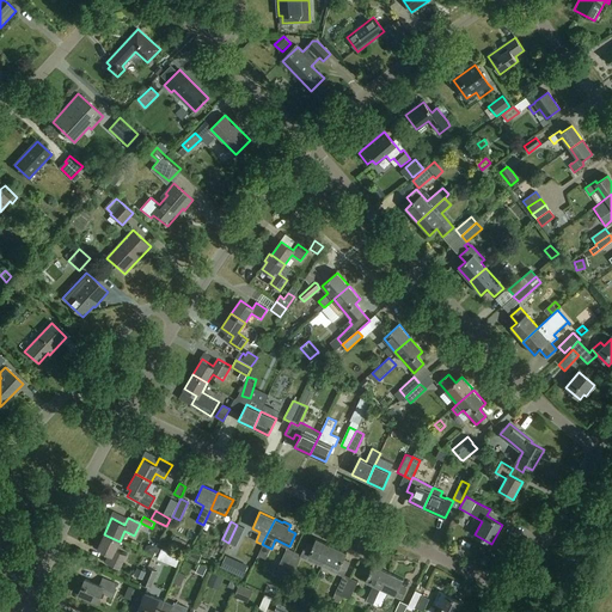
[(237,525),(228,543),(237,546),(245,528),(237,525)]
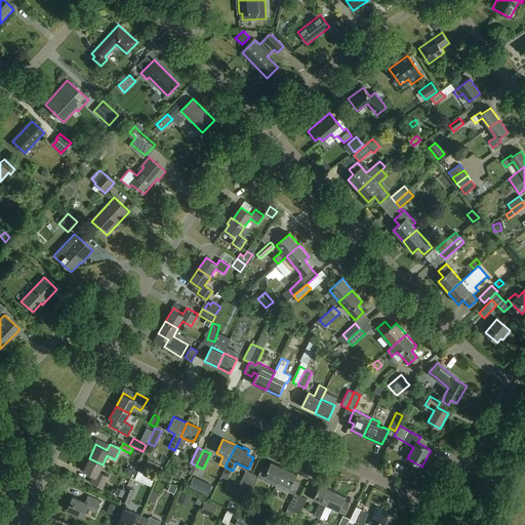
[(98,473),(103,465),(89,458),(83,471),(95,477),(92,482),(103,486),(107,477),(98,473)]
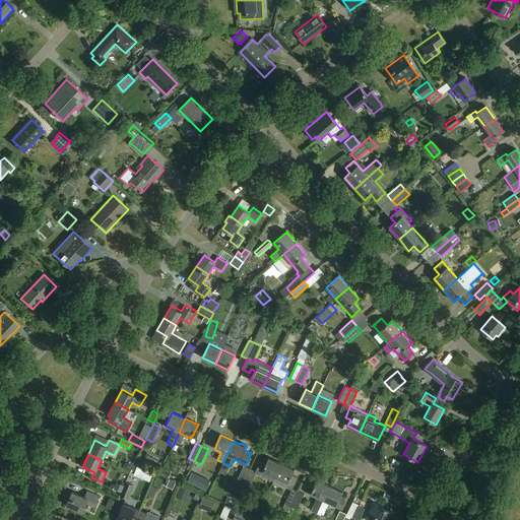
[(261,461),(256,471),(255,472),(256,472),(273,481),(281,463),(269,457),(266,463),(261,461)]
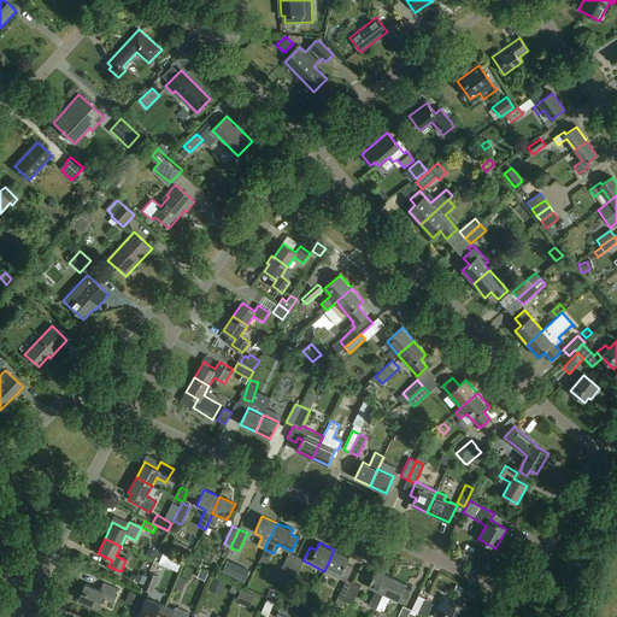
[(148,550),(146,556),(154,559),(158,551),(153,548),(148,550)]
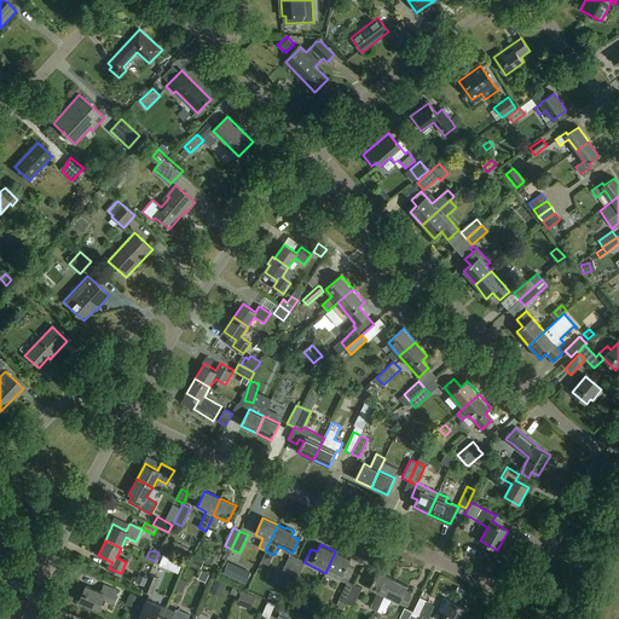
[(325,573),(347,583),(347,582),(353,570),(347,566),(351,559),(335,551),(325,573)]
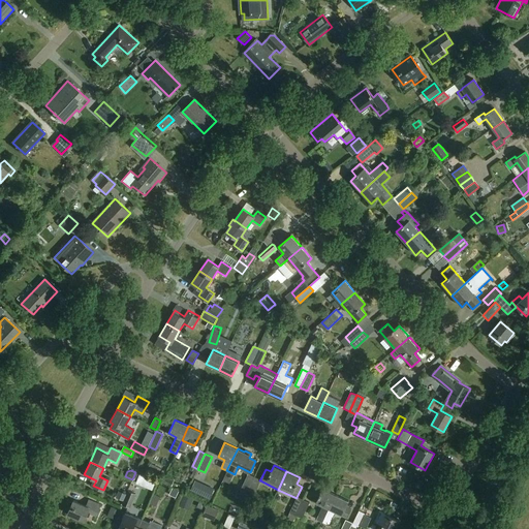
[(136,484),(145,487),(149,477),(141,473),(136,484)]
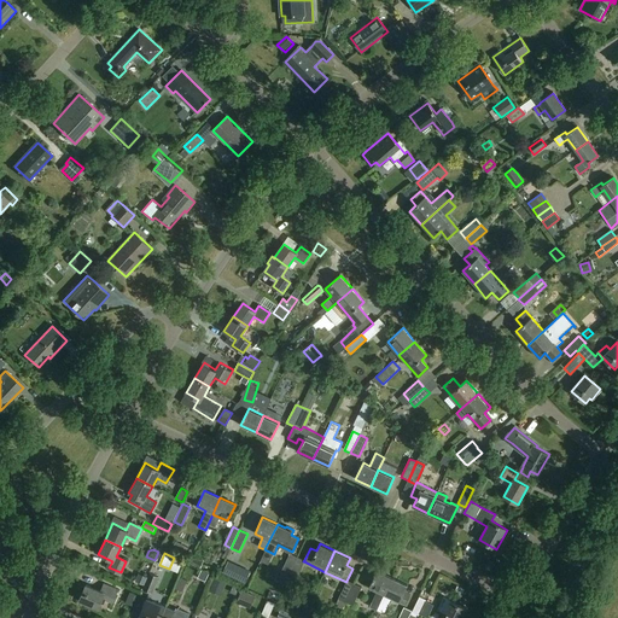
[(281,572),(289,575),(297,557),(290,554),(281,572)]
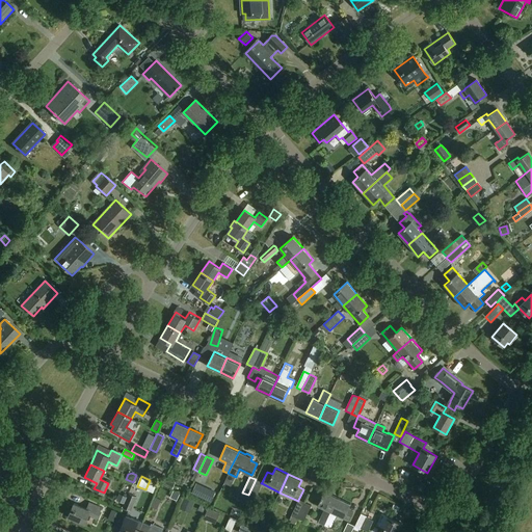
[(163,484),(170,488),(173,483),(165,479),(163,484)]
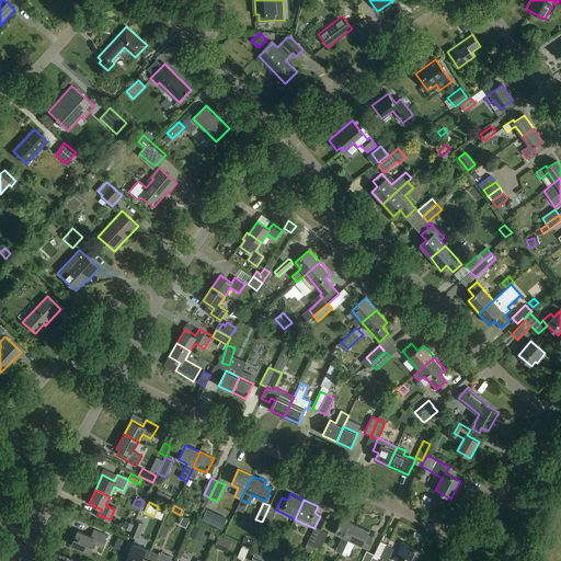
[(275,510),(276,508),(270,505),(262,522),(268,525),(276,510),(275,510)]
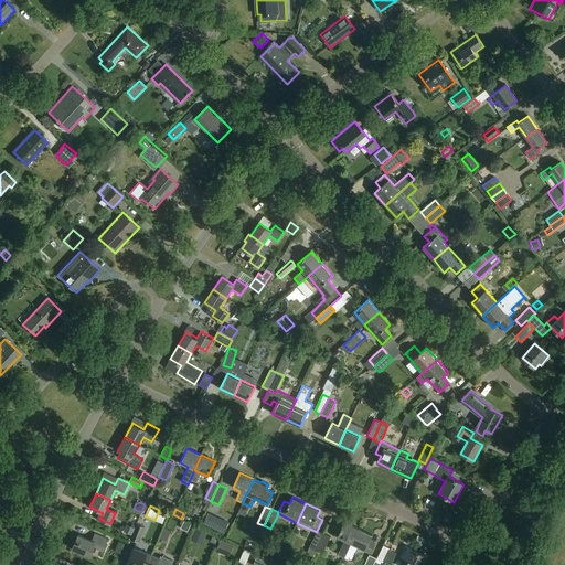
[(183,526),(191,530),(194,521),(187,518),(183,526)]
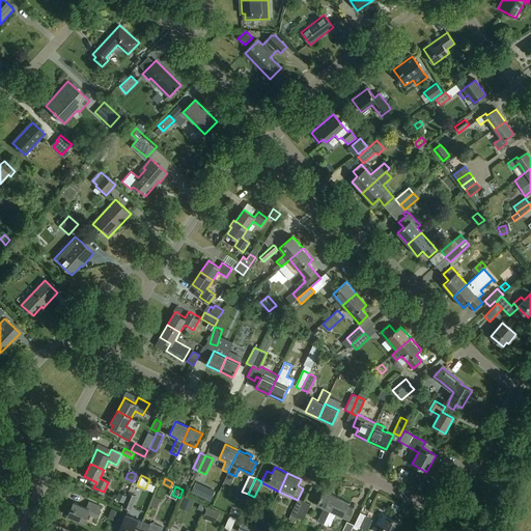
[(206,486),(200,498),(211,502),(216,491),(206,486)]
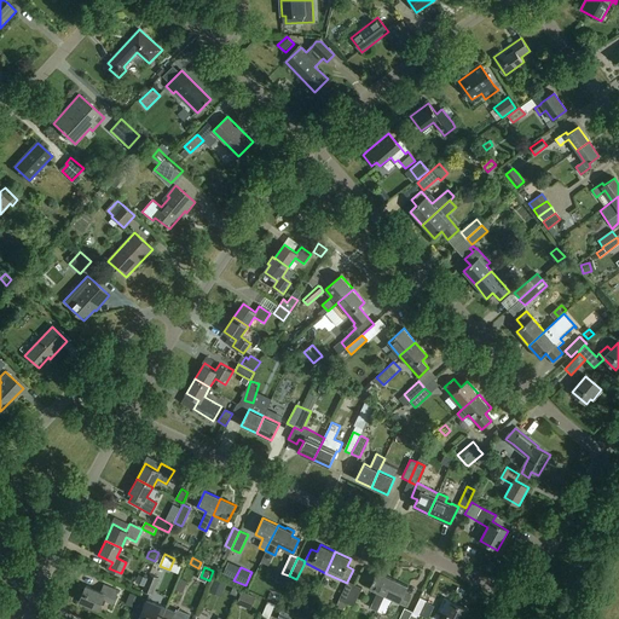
[(370,589),(377,593),(371,607),(379,611),(385,596),(393,579),(377,572),(370,589)]
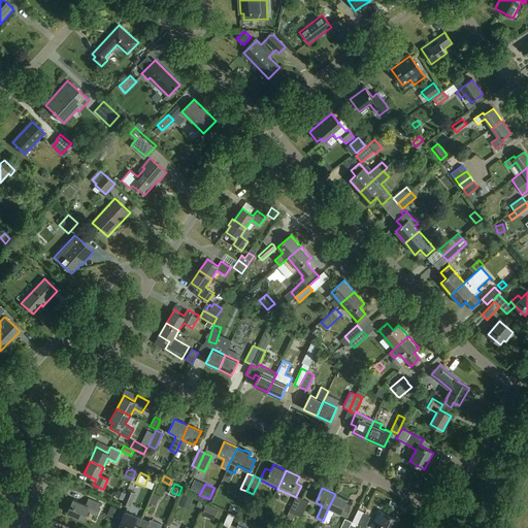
[(117,496),(124,499),(126,493),(119,490),(117,496)]
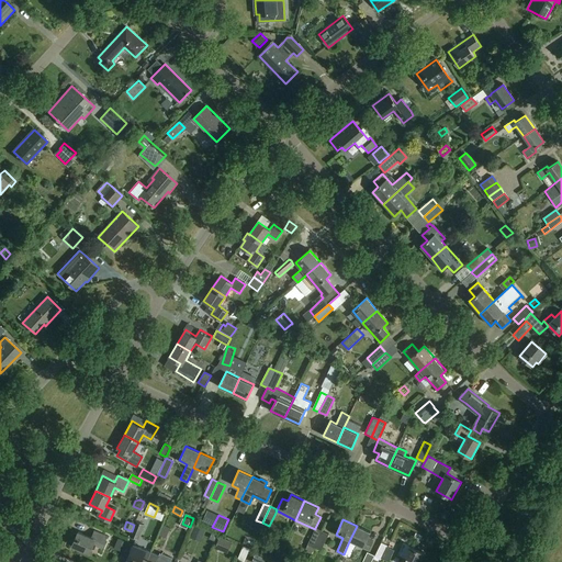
[(136,521),(134,525),(132,531),(130,536),(138,540),(145,525),(136,521)]
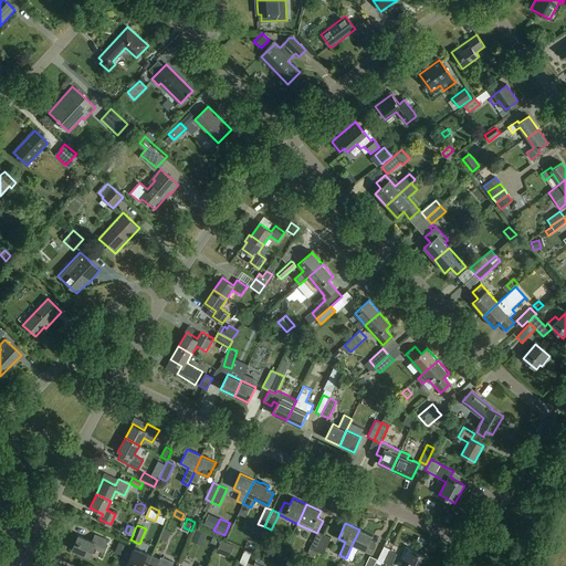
[(167,542),(171,532),(165,530),(160,540),(167,542)]
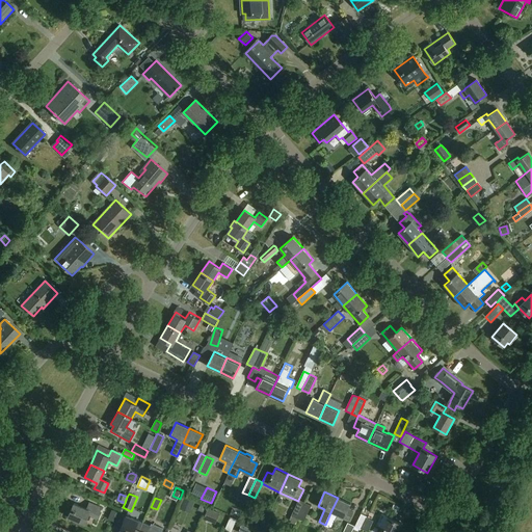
[(194,502),(185,498),(181,507),(191,510),(194,502)]
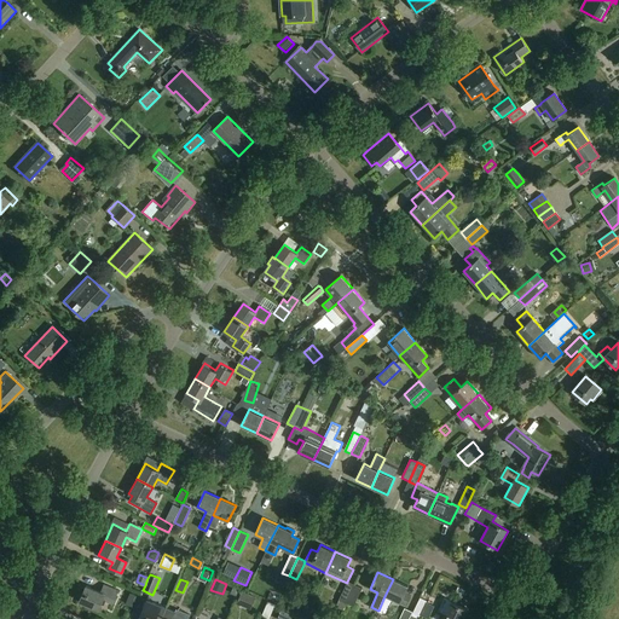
[(392,600),(400,603),(406,606),(411,596),(405,594),(409,586),(393,579),(385,596),(379,611),(386,613),(392,600)]
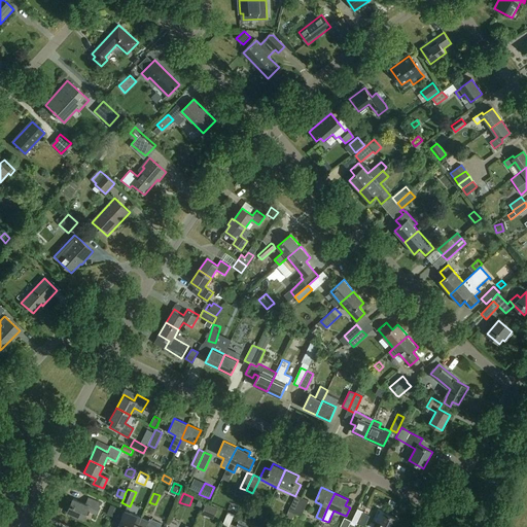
[(295,495),(295,496),(289,511),(294,514),(302,498),(295,495)]
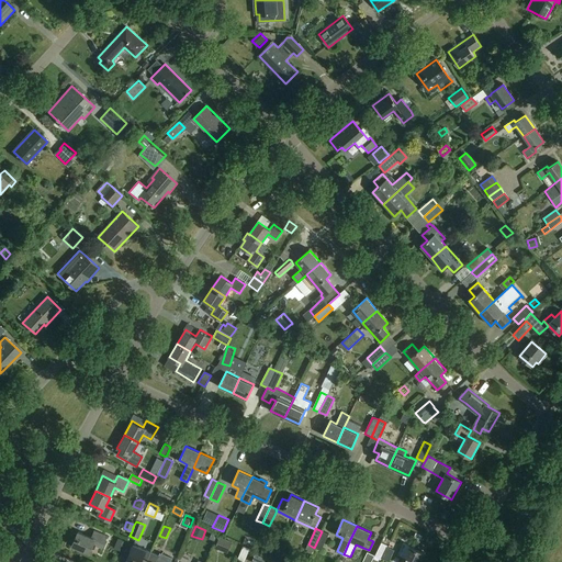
[(108,537),(93,531),(91,537),(78,531),(71,546),(90,553),(93,544),(102,549),(108,537)]
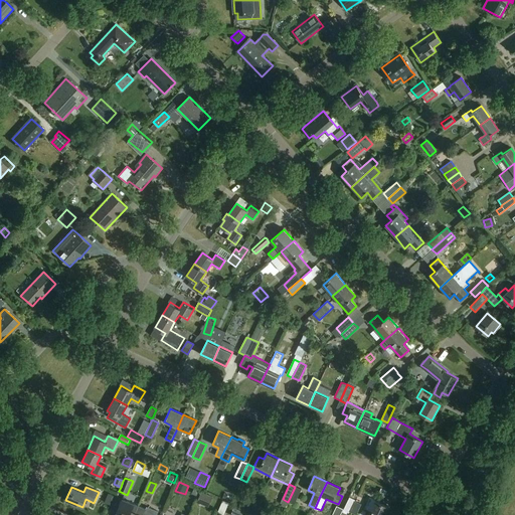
[(302,489),(295,487),(288,502),(294,505),(302,489)]
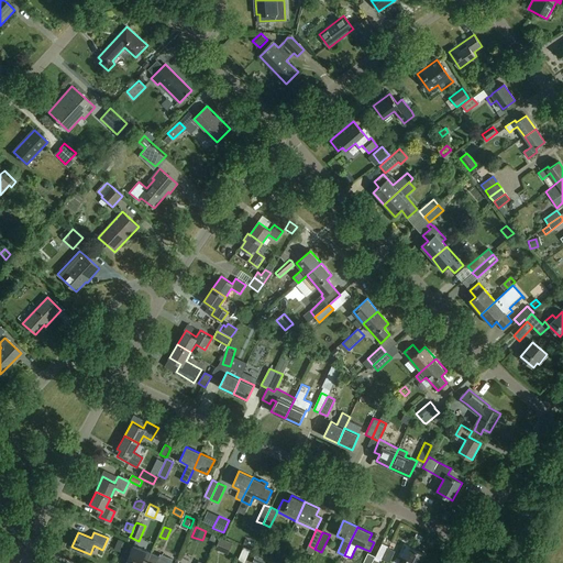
[(417,533),(414,540),(420,543),(423,537),(417,533)]
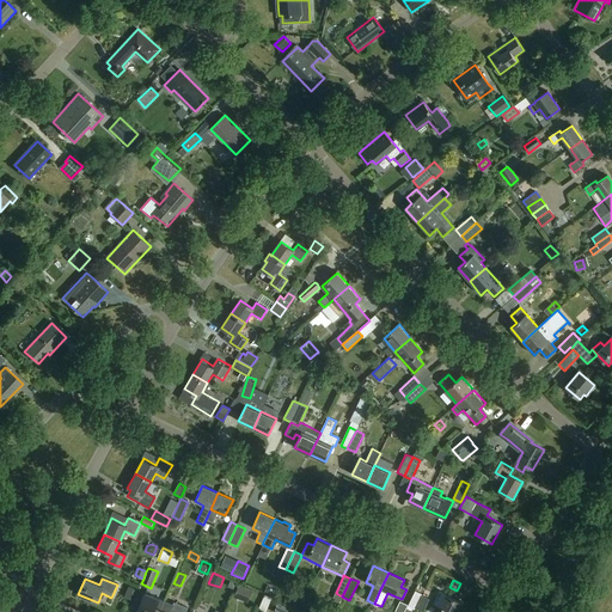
[(239,585),(234,598),(249,603),(254,591),(239,585)]
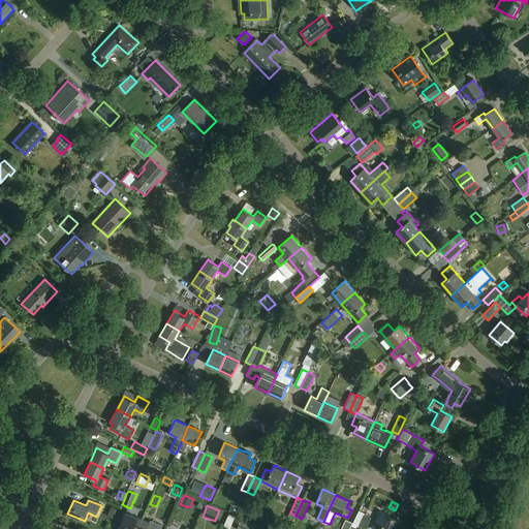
[(118,508),(112,506),(107,516),(114,519),(118,508)]
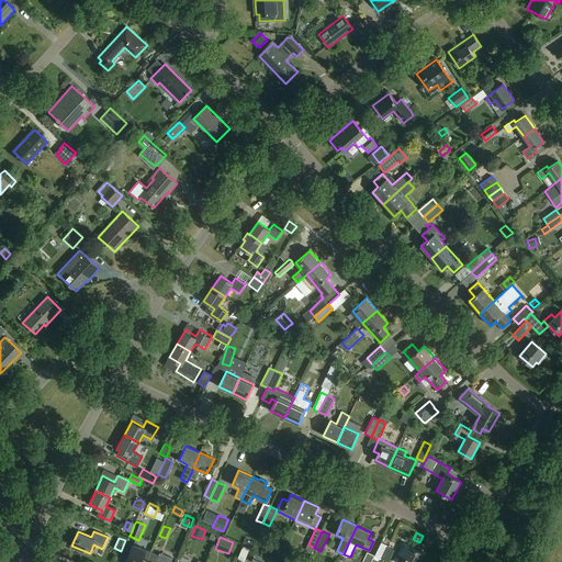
[(380,561),(388,546),(382,542),(375,555),(374,555),(373,558),(380,561)]
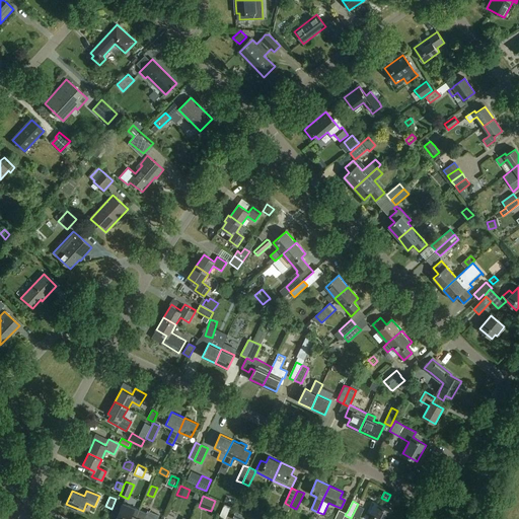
[(229,515),(233,505),(226,502),(223,513),(229,515)]
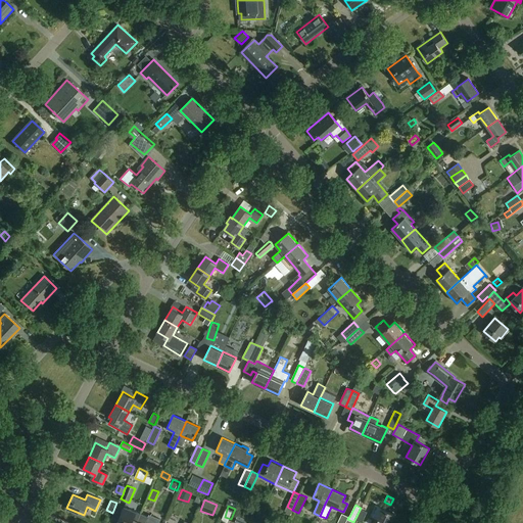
[(390,522),(394,515),(375,506),(370,517),(376,519),(373,522),(390,522)]
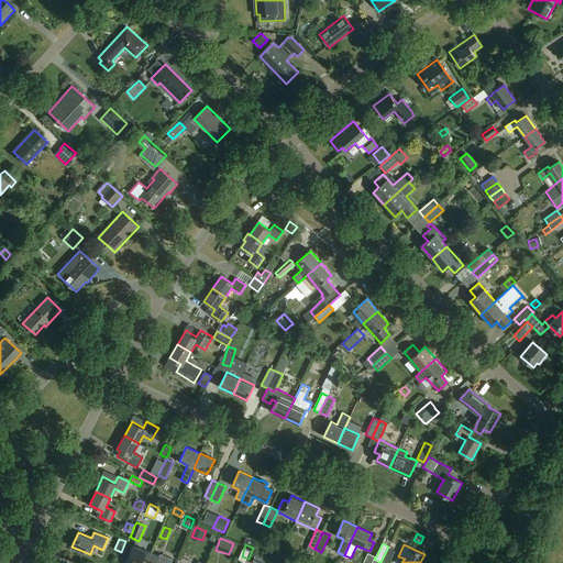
[(132,562),(146,562),(152,553),(133,545),(129,558),(134,560),(132,562)]
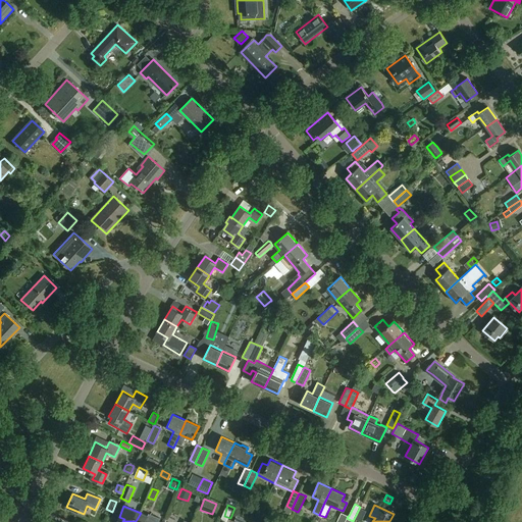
[(237,520),(241,521),(248,521),(250,517),(241,512),(237,520)]
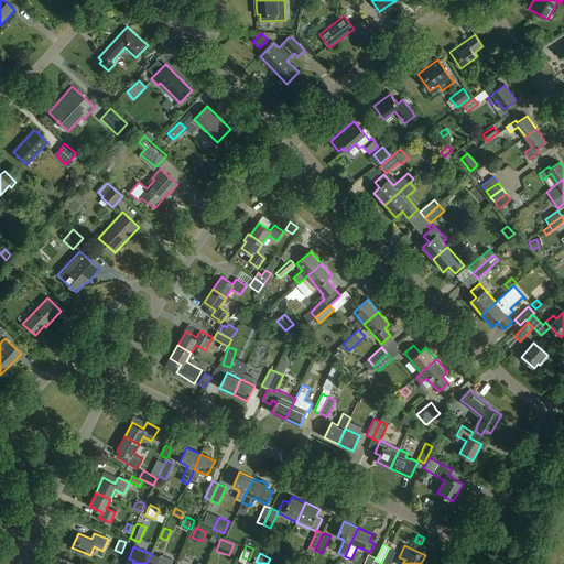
[(167,563),(170,562),(160,557),(152,554),(147,563),(167,563)]
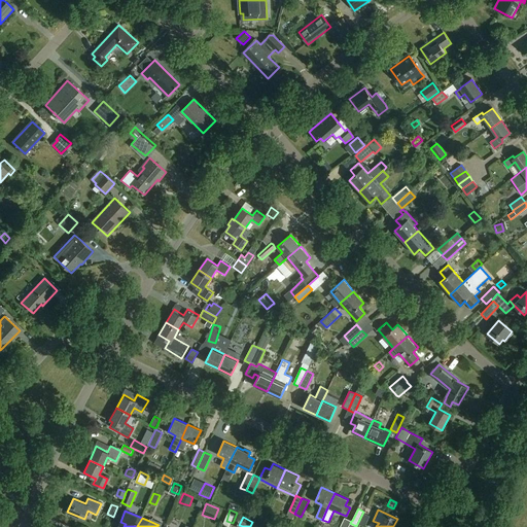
[(348,526),(350,523),(351,521),(345,518),(340,526),(348,526)]
